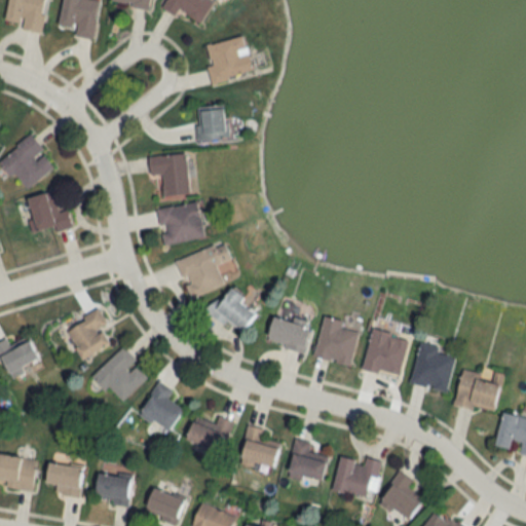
[(22,30),(41,33),(44,0),(7,0),(5,23),(23,25),(22,30)]
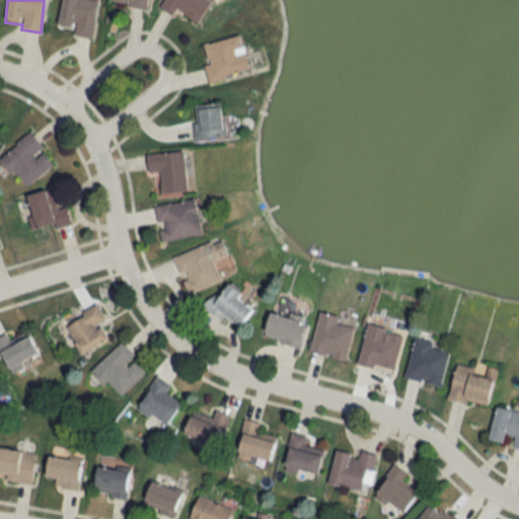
[(72,35),(91,38),(95,0),(60,0),(57,24),(73,26),(72,35)]
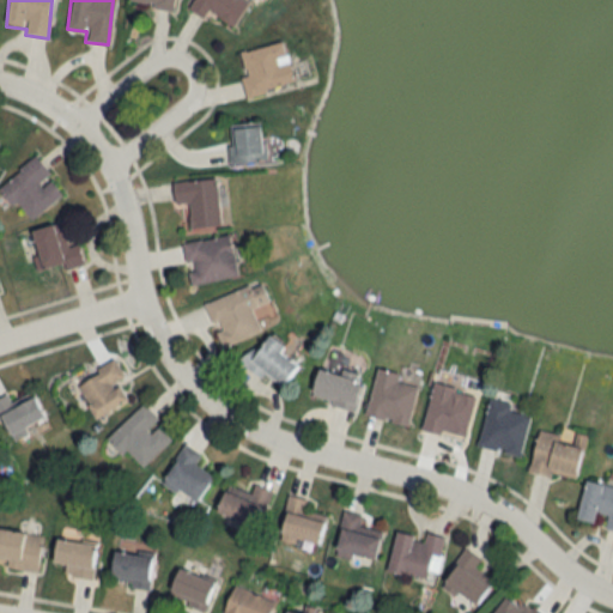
[(246,97),(292,86),(283,42),(238,52),(244,76),(241,77),(246,97)]
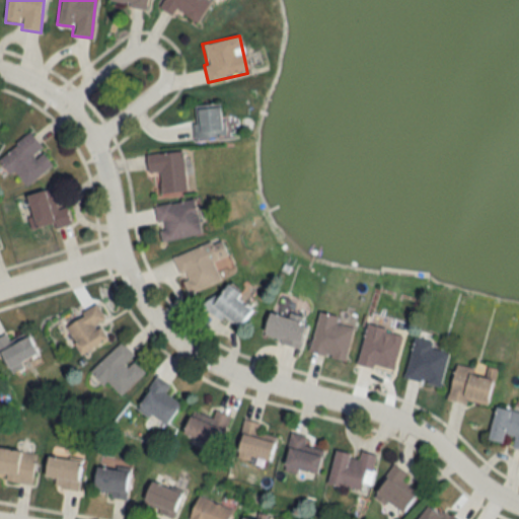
[(224,138),(222,104),(192,105),(194,140),(224,138)]
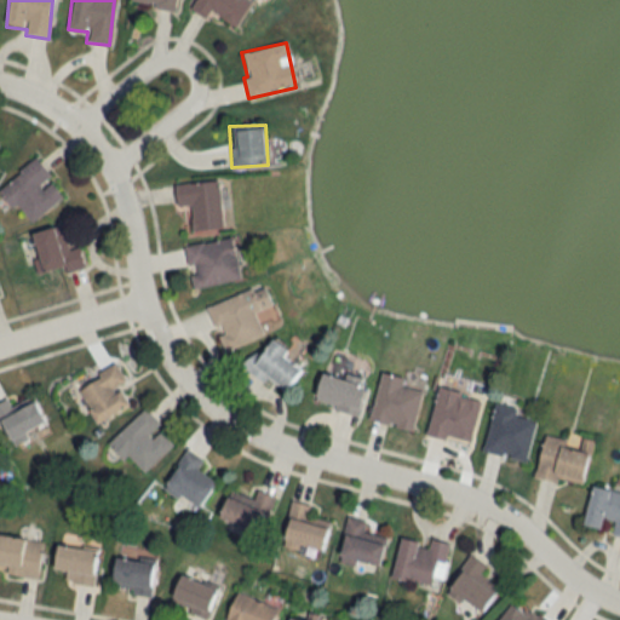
[(63,197),(36,160),(0,184),(0,187),(26,224),(63,197)]
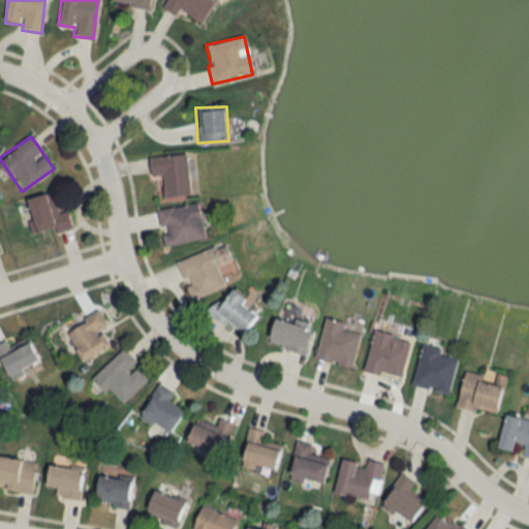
[(152,157),(155,197),(189,195),(186,154),(152,157)]
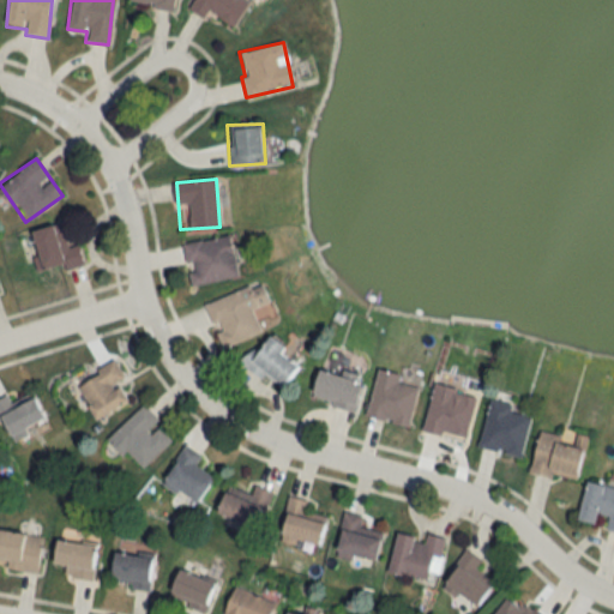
[(77,245),(67,247),(61,223),(30,232),(42,275),(83,263),(77,245)]
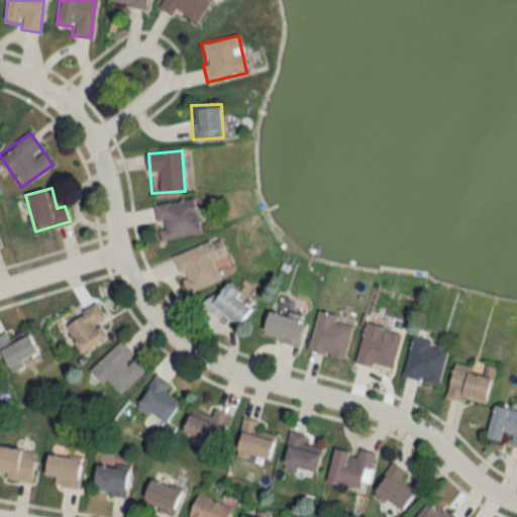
[(193,198),(153,206),(161,240),(200,232),(193,198)]
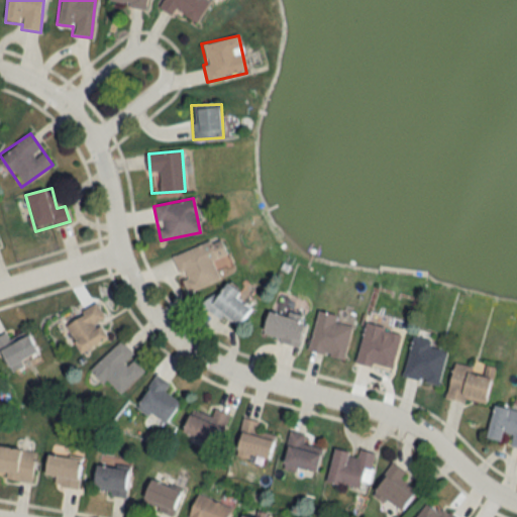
[(173,255),(187,292),(220,278),(212,259),(224,253),(217,237),(173,255)]
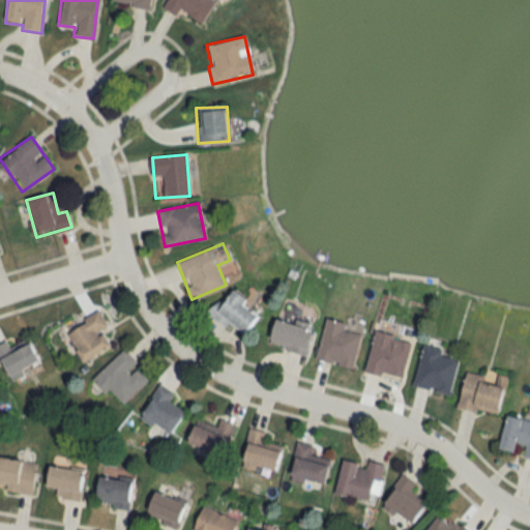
[(239,336),(260,314),(231,287),(210,311),(239,336)]
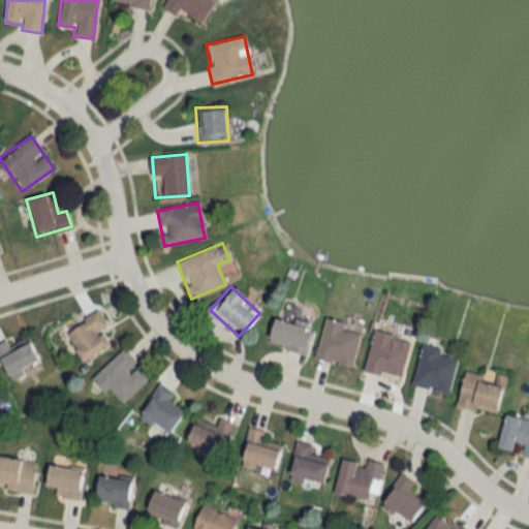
[(100,329),(106,324),(98,310),(65,329),(83,361),(110,345),(100,329)]
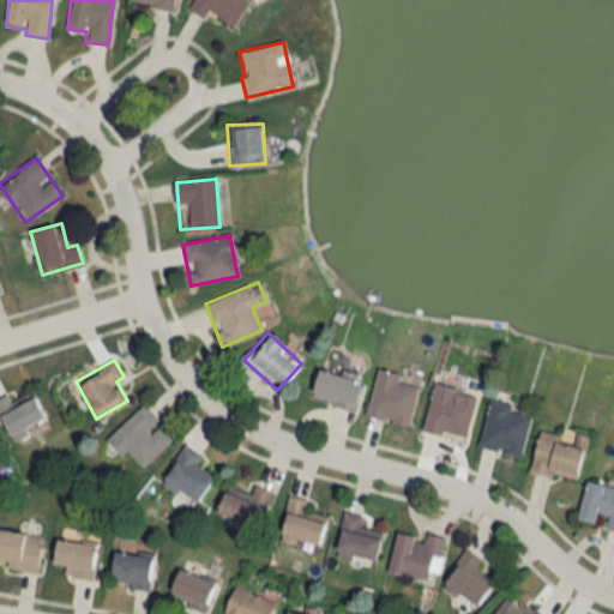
[(356,379),(319,367),(309,397),(348,408),(356,379)]
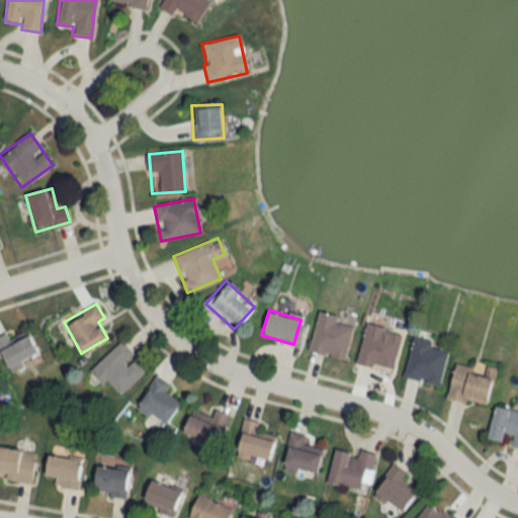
[(335,323),(337,315),(318,311),(309,351),(345,359),(353,327),(335,323)]
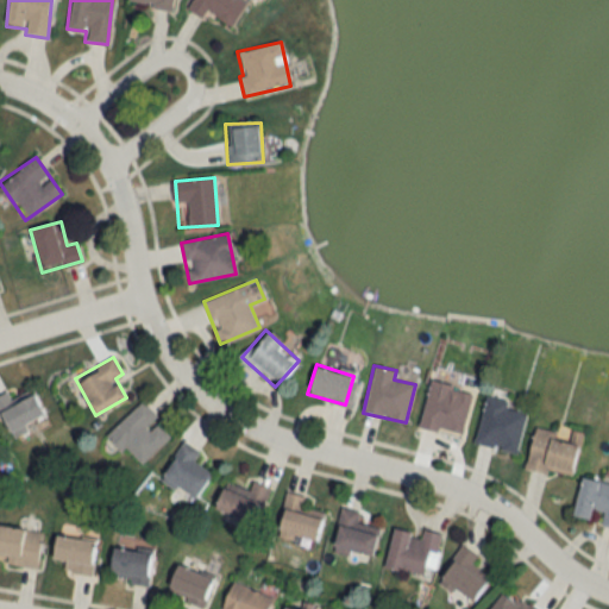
[(432,380),(419,425),(460,435),(472,390),(432,380)]
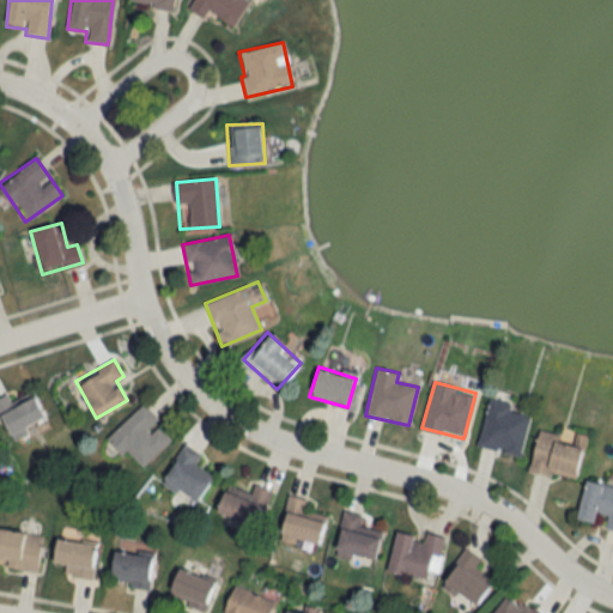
[(0,396),(0,418),(12,438),(46,417),(32,395),(13,406),(5,393),(0,396)]
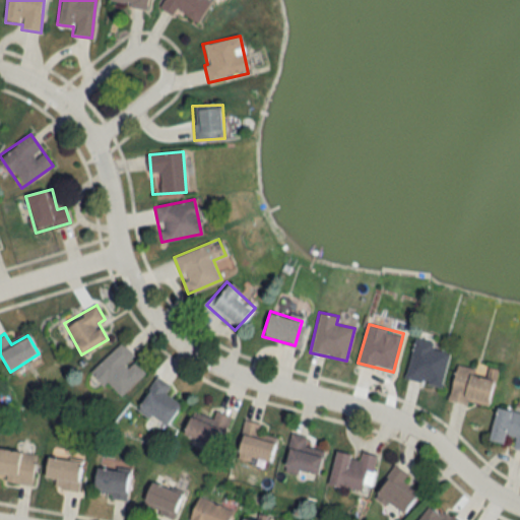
[(450,348),(414,339),(404,377),(440,387),(450,348)]
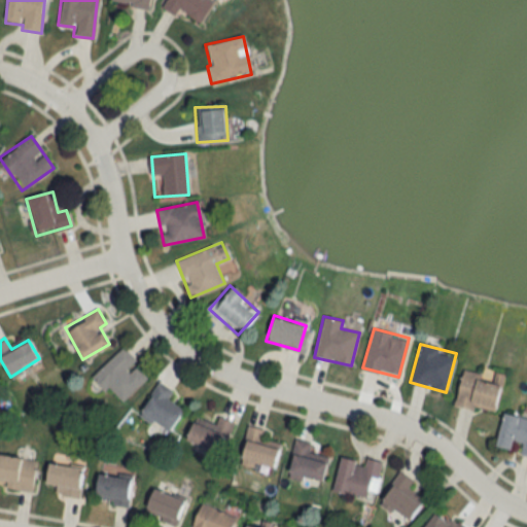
[(93,376),(120,403),(148,376),(135,362),(136,360),(123,347),(93,376)]
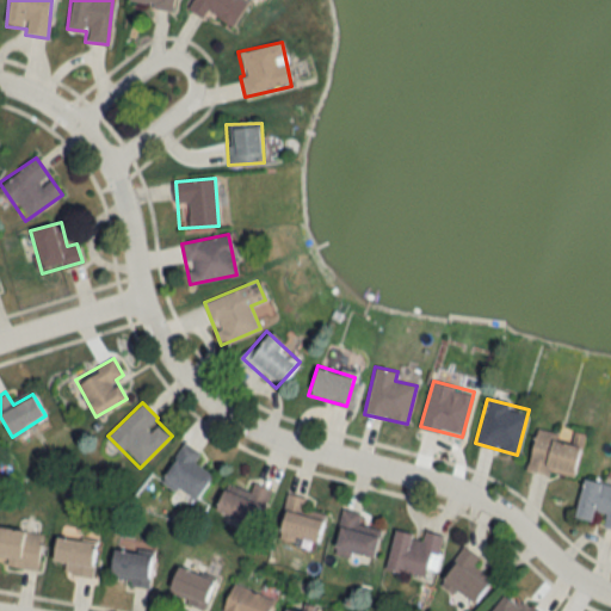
[(535,431),(528,469),(573,479),(581,440),(535,431)]
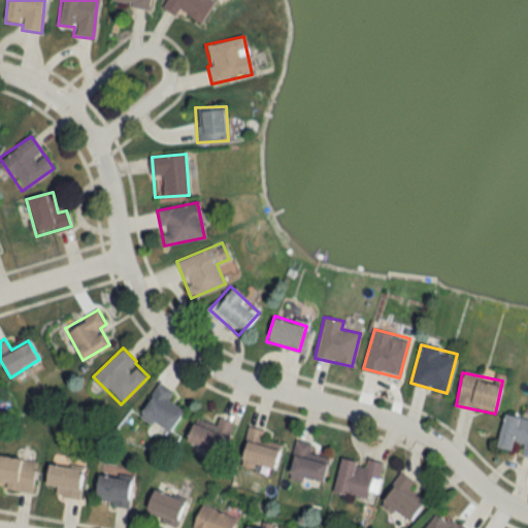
[(140,417),(170,431),(179,413),(165,406),(172,391),(157,383),(140,417)]
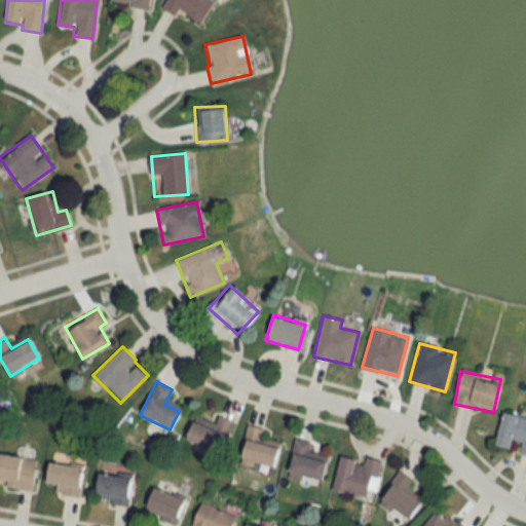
[(525,454),(525,417),(503,411),(494,445),(510,449),(512,439),(521,442),(518,452),(525,454)]
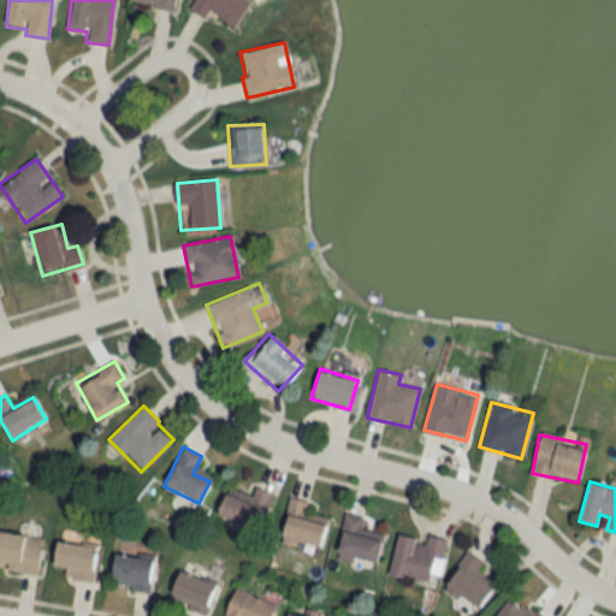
[(270,492),(253,486),(249,499),(225,491),(217,515),(258,528),(270,492)]
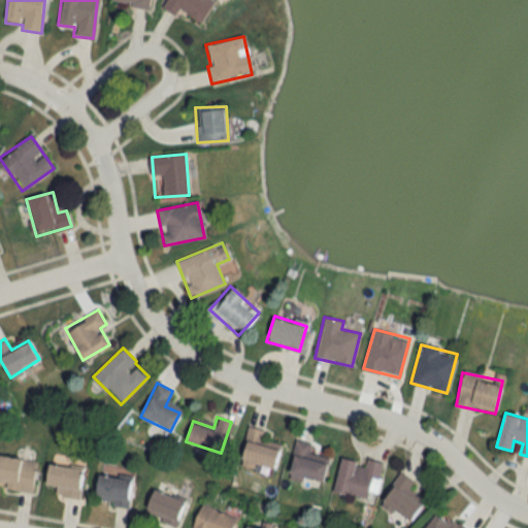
[(273,474),(278,448),(261,443),(264,429),(249,426),(239,467),(273,474)]
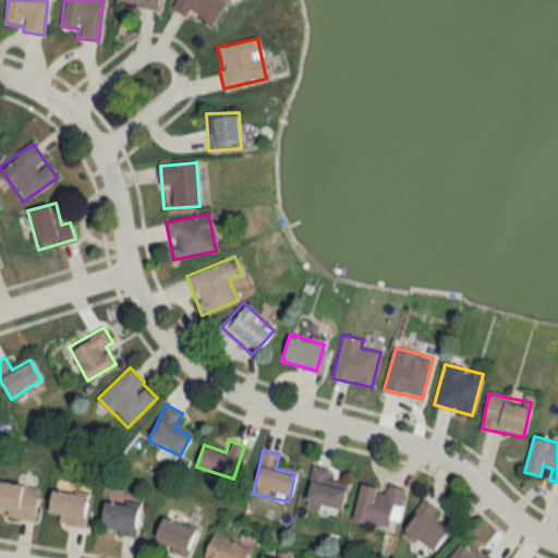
[(330,469),(313,464),(305,500),(341,508),(346,487),(327,483),(330,469)]
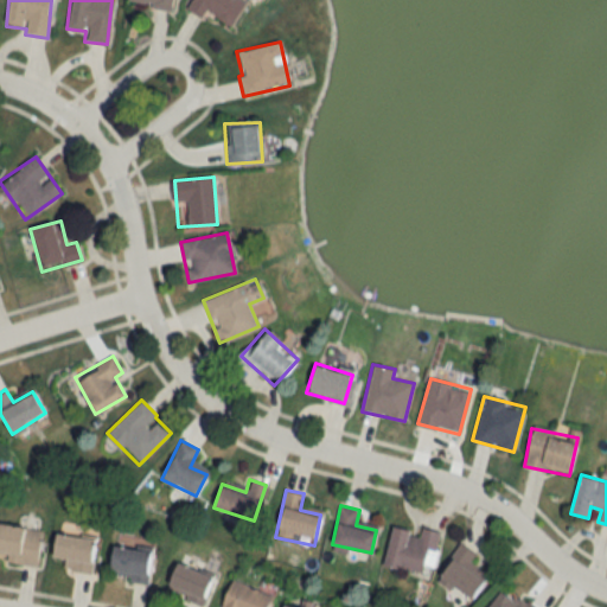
[(43,530),(0,522),(0,560),(37,567),(43,530)]
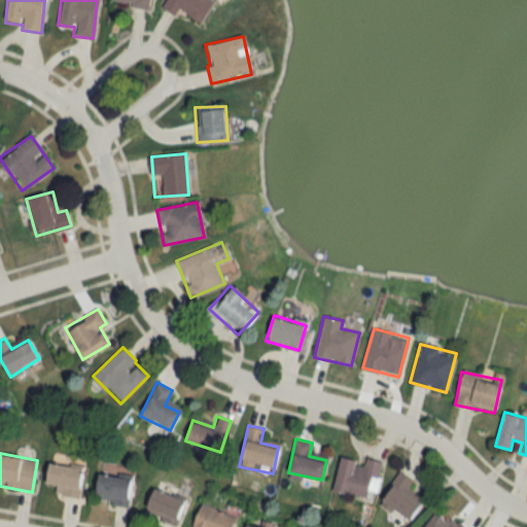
[(332,491),(373,499),(381,461),(363,458),(363,461),(340,456),(332,491)]
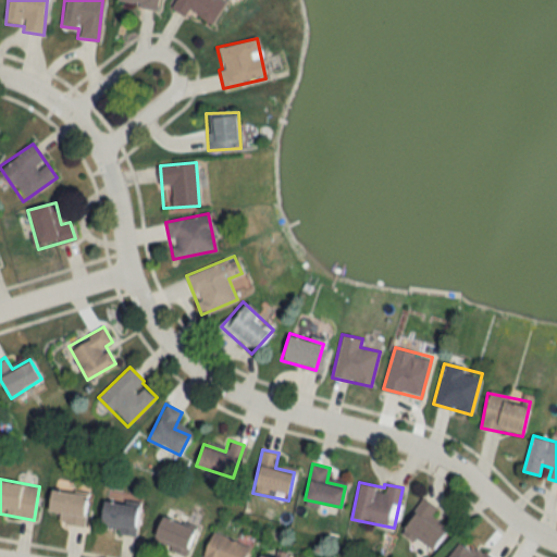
[(88,494),(50,490),(47,519),(85,523),(88,494)]
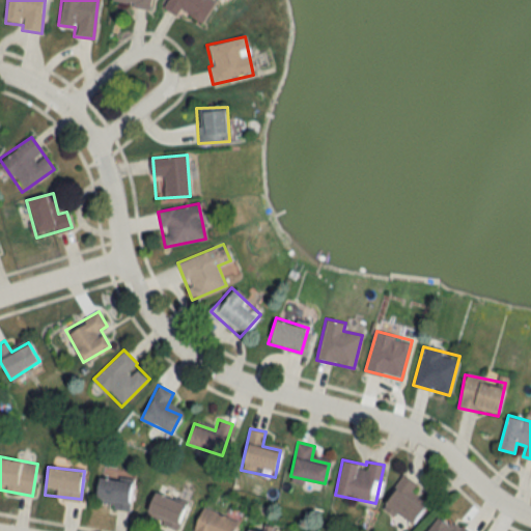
[(413,492),(417,483),(401,474),(383,505),(414,524),(427,501),(413,492)]
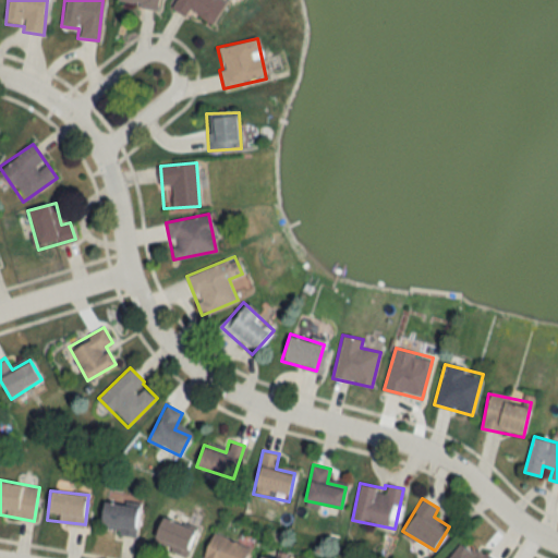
[(140,506),(105,500),(100,528),(135,534),(140,506)]
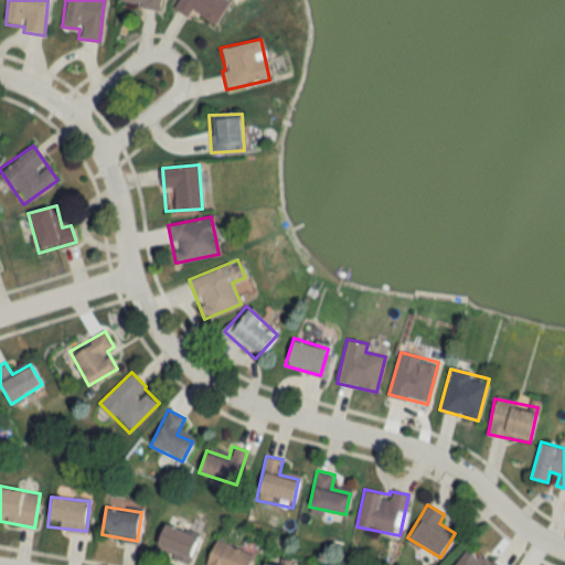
[(187,561),(198,536),(164,522),(153,546),(187,561)]
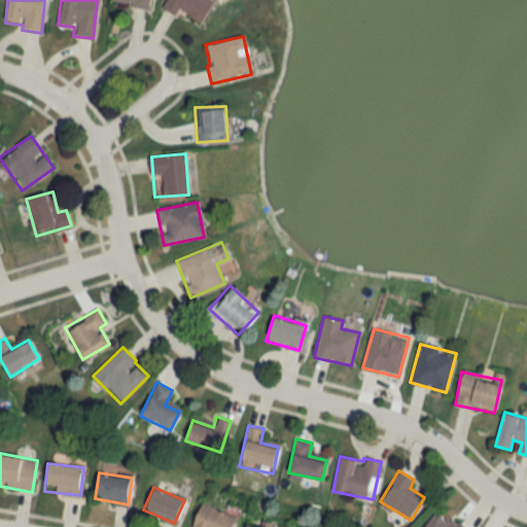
[(190,526),(231,526),(236,515),(199,503),(190,526)]
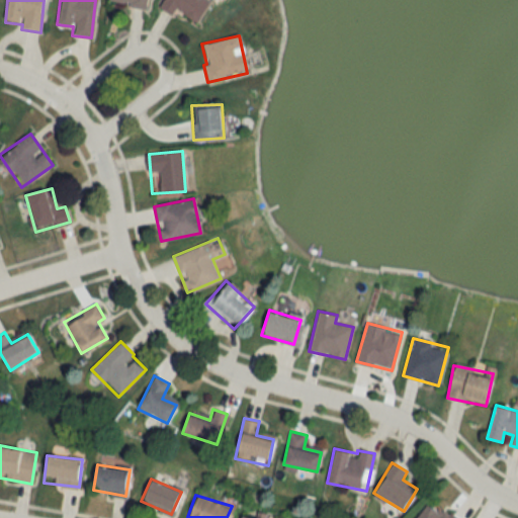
[(457,517),(448,511),(444,516),(428,503),(415,517),(457,517)]
